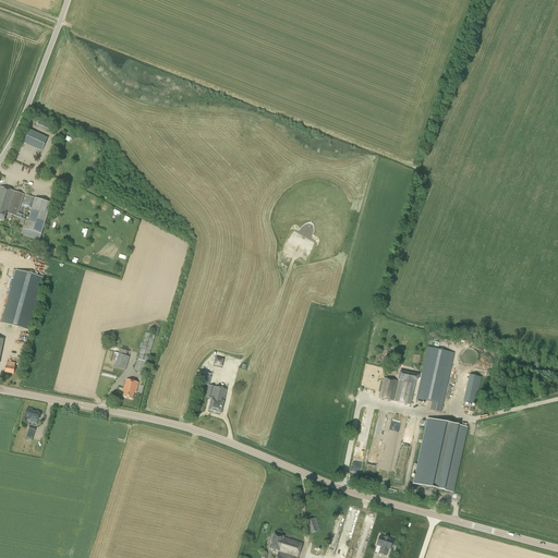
[(48,141),(27,131),(21,144),(41,154),(48,141)]
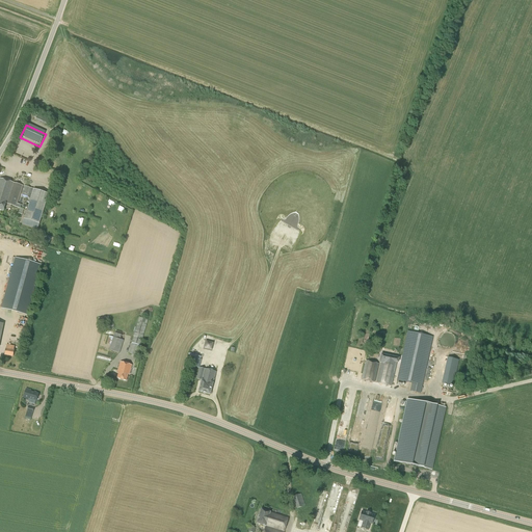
[(14,206),(20,186),(12,183),(0,179),(0,210),(3,212),(5,204),(14,206)]
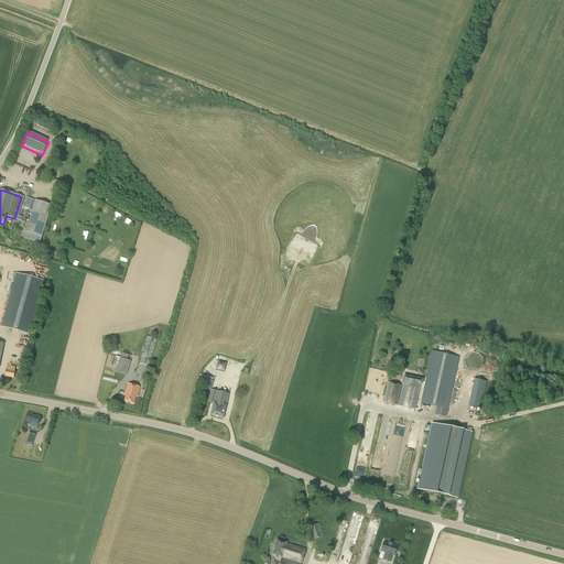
[(30,207),(31,205),(31,204),(32,199),(25,197),(23,205),(30,207)]
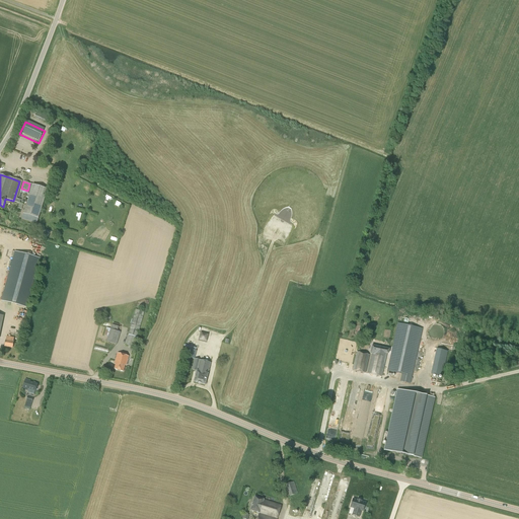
[(39,218),(48,189),(32,184),(23,214),(39,218)]
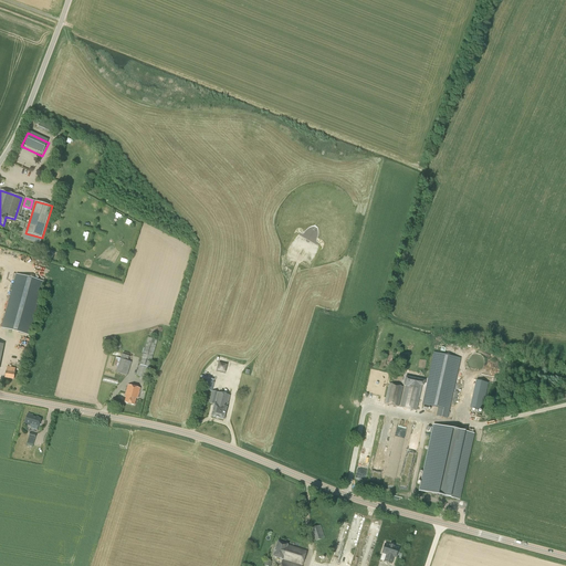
[(29,336),(43,282),(16,274),(1,328),(29,336)]
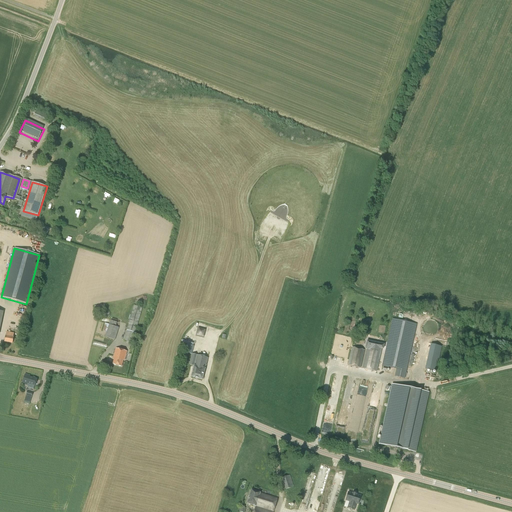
[(96,314),(106,312),(104,304),(94,306),(96,314)]
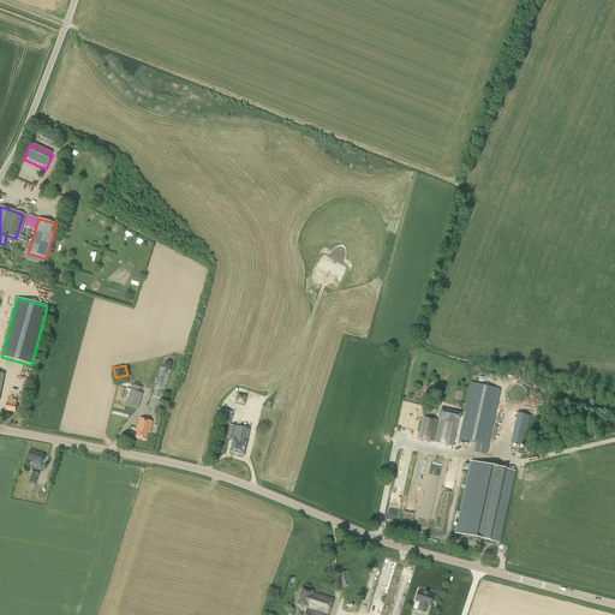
[(159,412),(171,369),(161,366),(149,408),(159,412)]
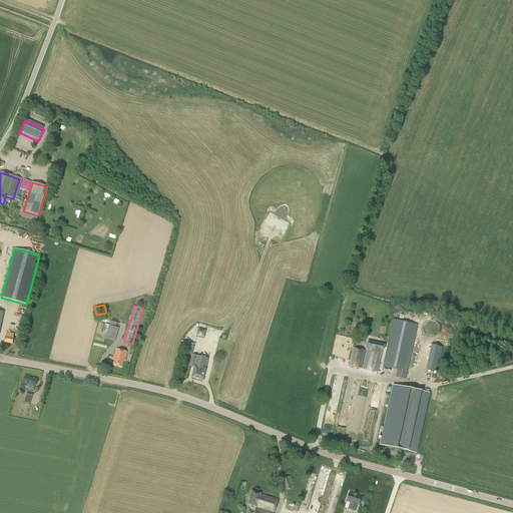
[(405,379),(417,325),(393,320),(383,367),(397,370),(396,377),(405,379)]
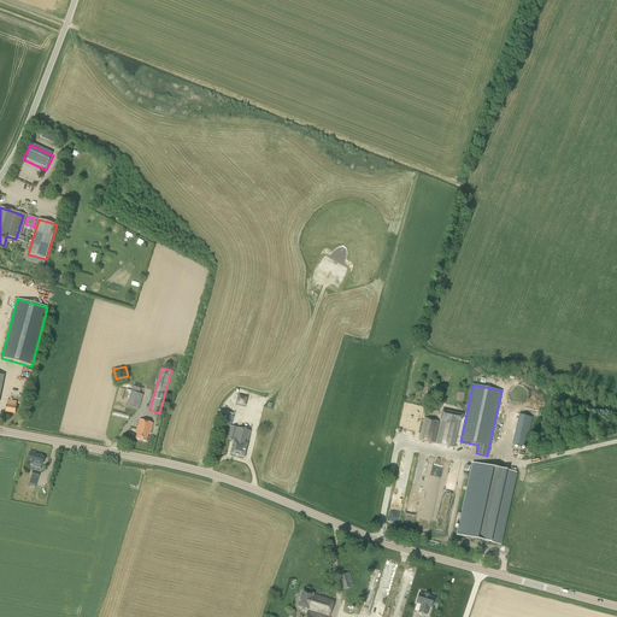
[(518,405),(519,405),(521,404),(523,404),(524,403),(526,401),(527,400),(527,399),(528,398),(528,395),(528,394),(528,393),(527,391),(526,389),(526,388),(524,387),(522,387),(521,386),(519,386),(518,386),(516,386),(515,386),(513,387),(512,388),(511,389),(510,391),(509,392),(509,393),(509,395),(509,397),(509,398),(510,400),(511,401),(512,403),(513,404),(515,404),(516,405),(518,405)]
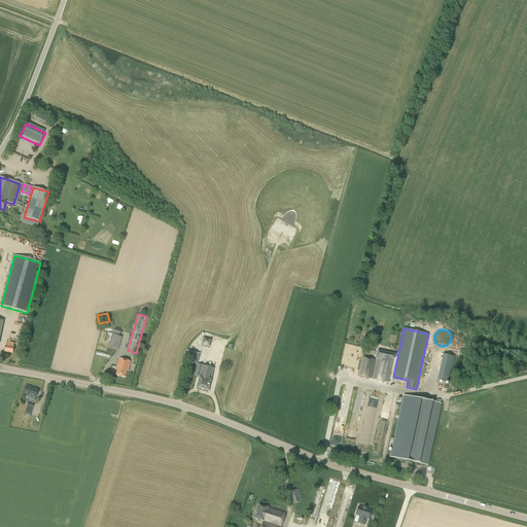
[(118,350),(123,338),(112,335),(108,347),(118,350)]
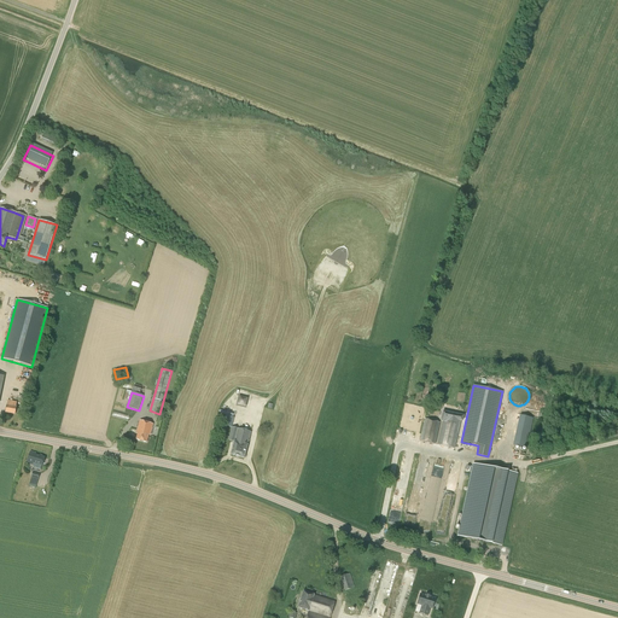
[(246,407),(249,397),(239,395),(237,404),(246,407)]
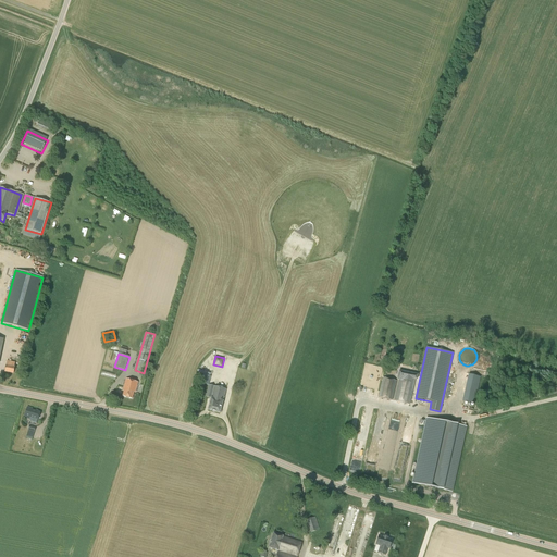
[(14,368),(15,363),(7,361),(7,366),(5,366),(4,372),(13,373),(14,368)]
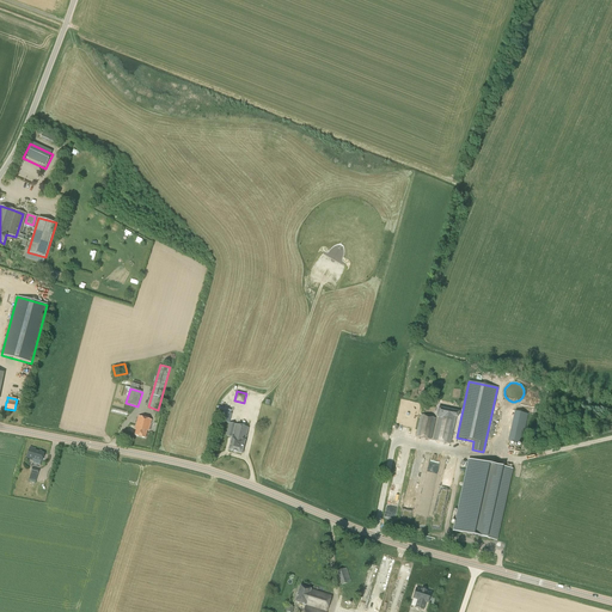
[(458,417),(459,412),(439,408),(436,417),(439,417),(434,440),(450,444),(456,417),(458,417)]
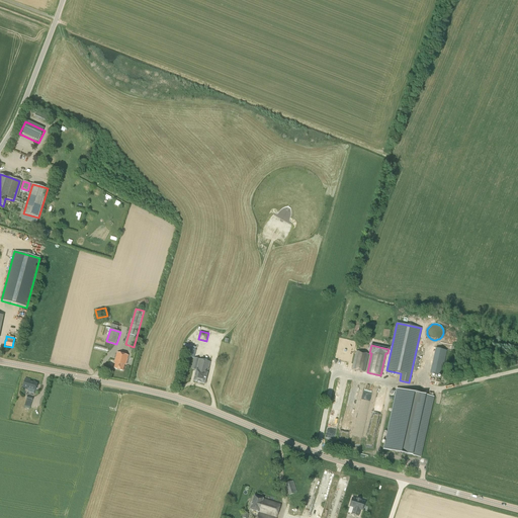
[(435,348),(430,373),(442,375),(446,350),(435,348)]
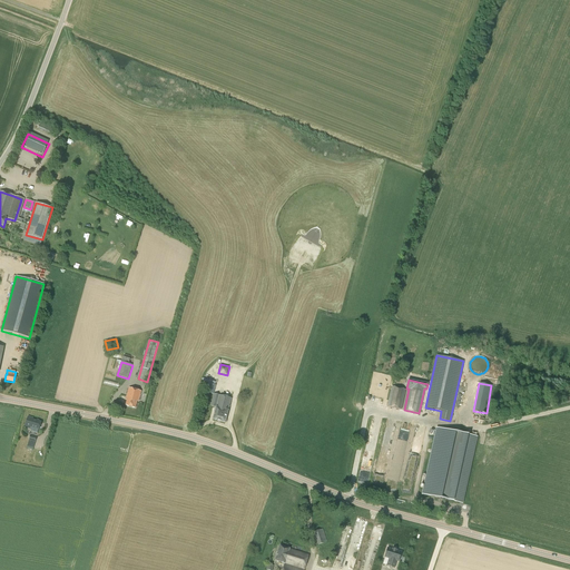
[(401,410),(405,391),(392,387),(387,406),(401,410)]
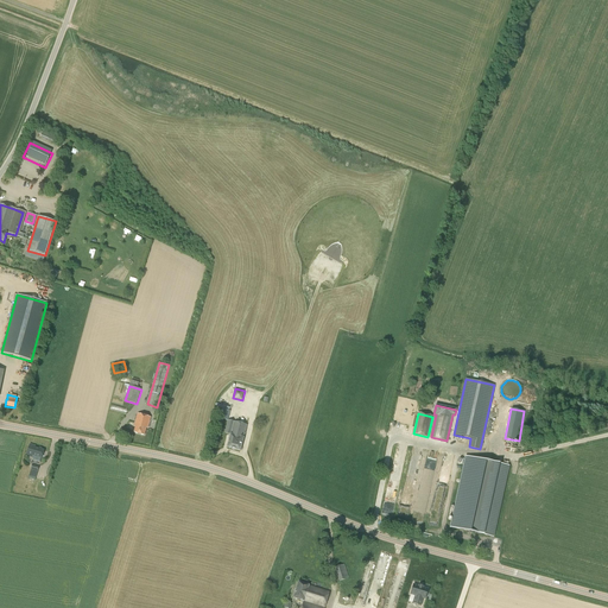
[(147,429),(150,418),(138,415),(134,426),(135,426),(134,432),(144,435),(146,428),(147,429)]
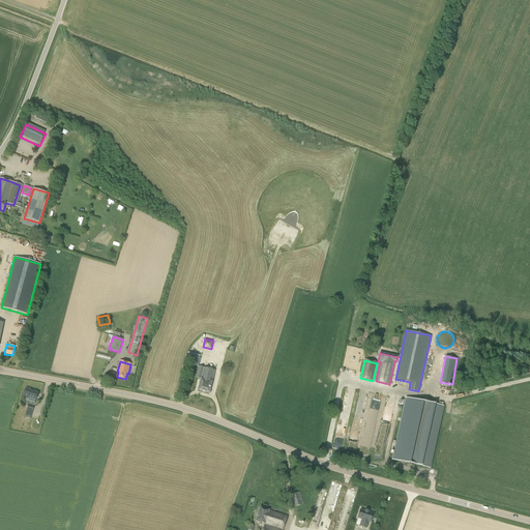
[(209,393),(212,381),(214,371),(199,366),(196,378),(201,379),(198,390),(209,393)]
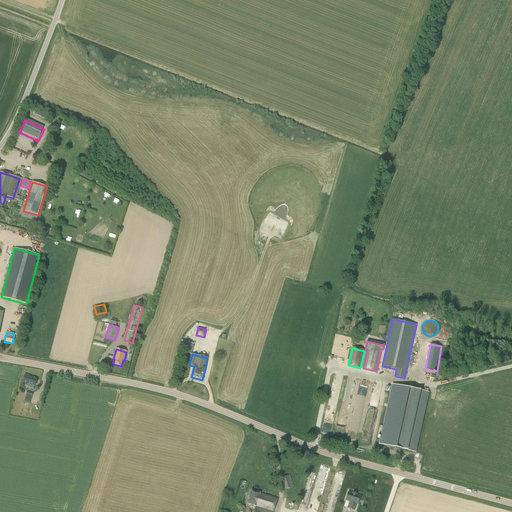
[(35,386),(37,379),(29,377),(28,379),(24,378),(22,384),(27,385),(27,384),(35,386)]
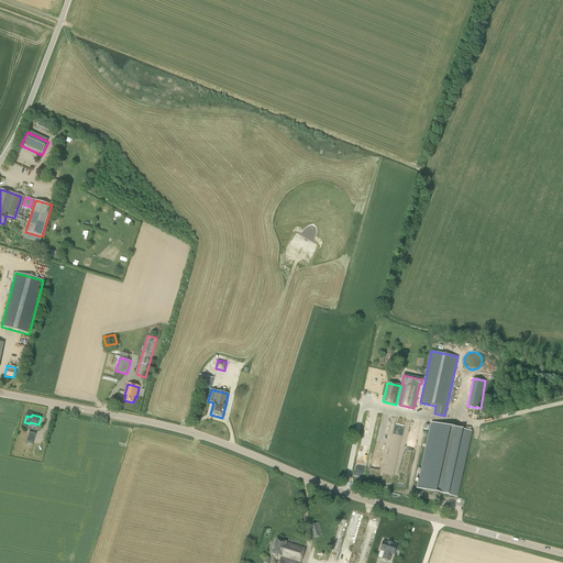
[(472,431),(431,422),(416,489),(456,498),(472,431)]
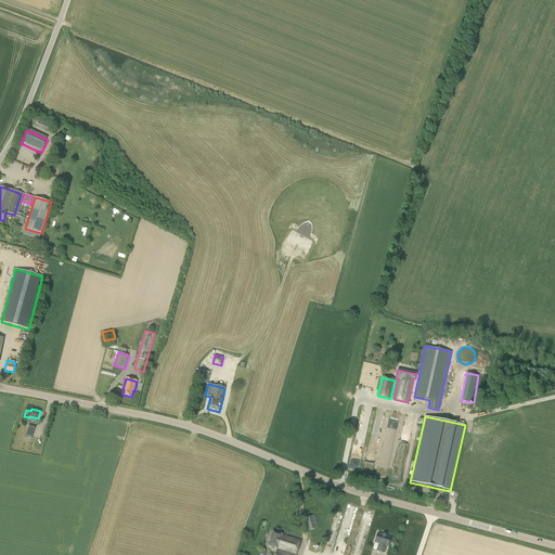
[(33,438),(36,426),(29,424),(26,437),(33,438)]
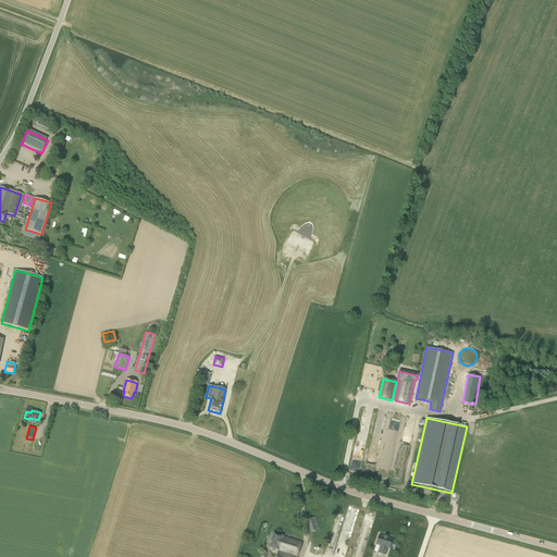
[(311,532),(319,530),(316,518),(307,520),(311,532)]
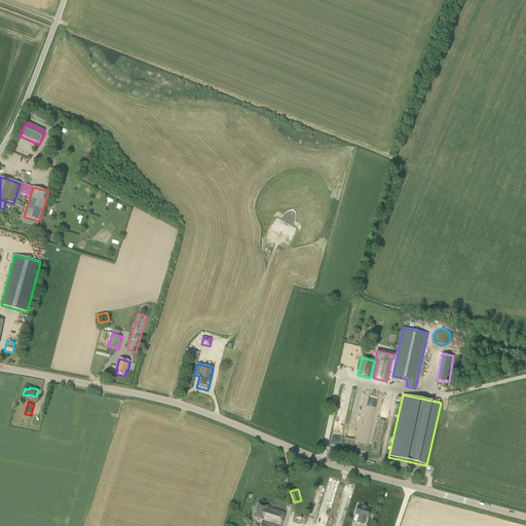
[(279,525),(285,513),(258,503),(254,517),(263,520),(261,525),(279,525)]
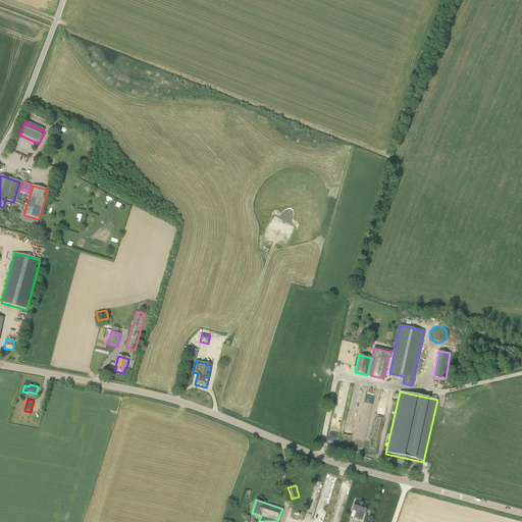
[(359,504),(355,503),(353,510),(356,511),(354,518),(361,520),(363,513),(365,514),(367,506),(363,505),(363,504),(360,503),(359,504)]
